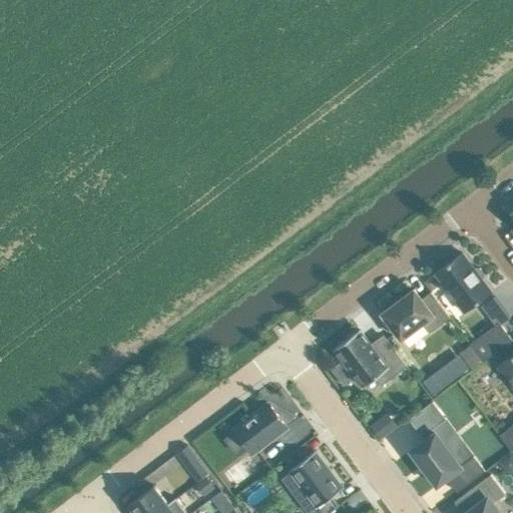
[(475,269),(463,252),(436,273),(465,312),(492,292),(482,279),(484,277),(484,273),(480,268),(476,267),(475,269)]
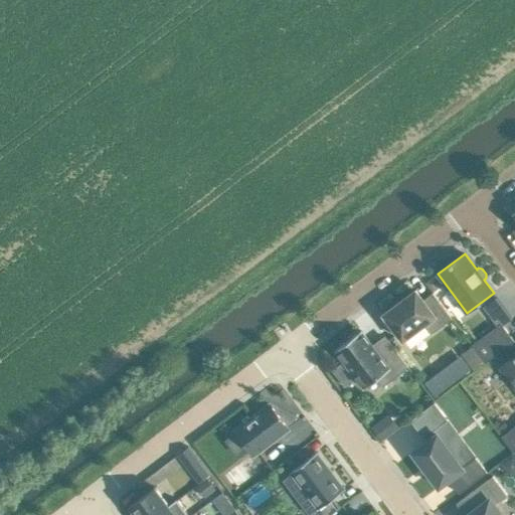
[(423,300),(416,290),(384,314),(404,341),(425,325),(432,334),(453,318),(433,292),(423,300)]
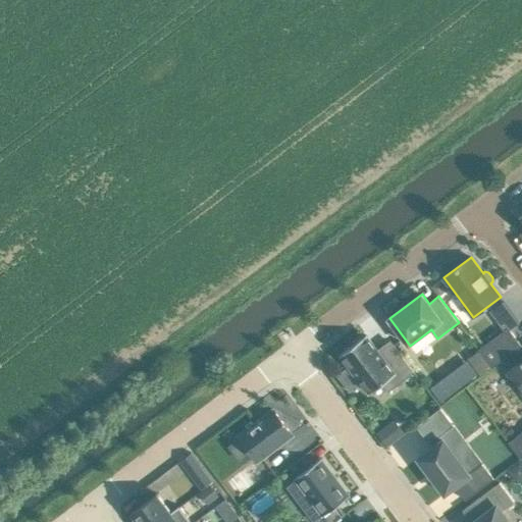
[(492,367),(521,346),(508,327),(479,349),(492,367)]
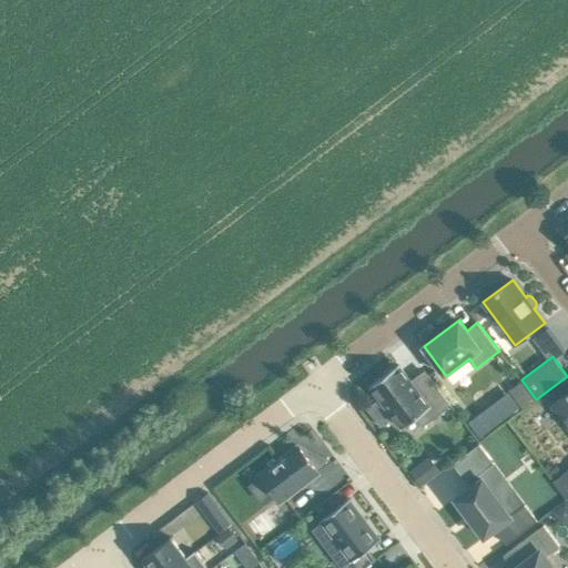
[(414,385),(398,364),(371,386),(402,428),(416,417),(423,426),(450,405),(428,374),(414,385)]
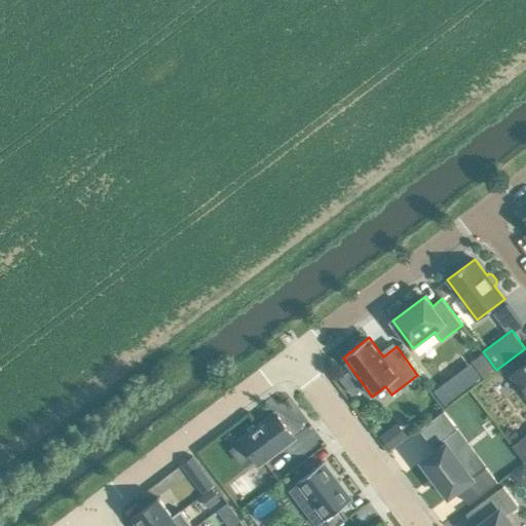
[(525,363),(510,375),(525,396),(525,363)]
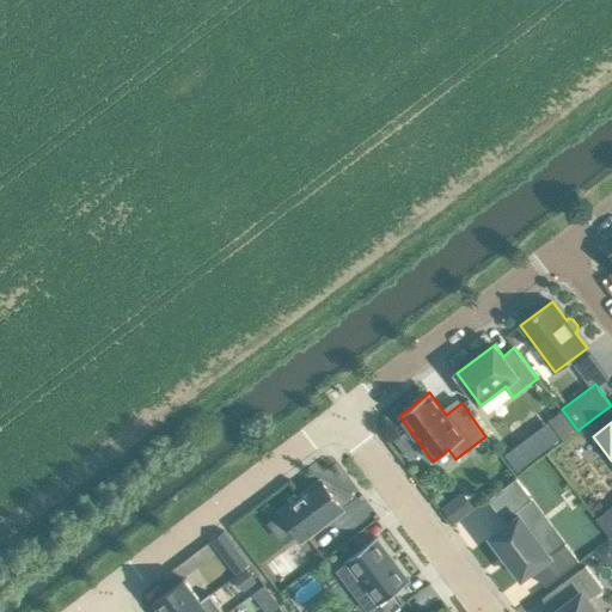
[(516,478),(488,500),(503,520),(532,499),(516,478)]
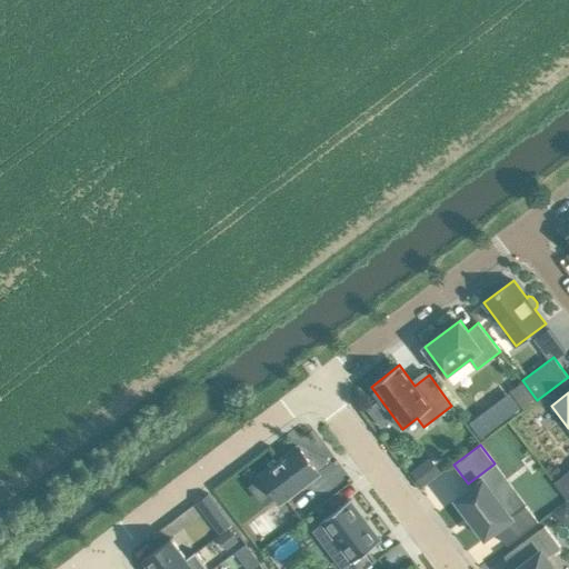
[(300,446),(262,475),(282,501),(320,472),(300,446)]
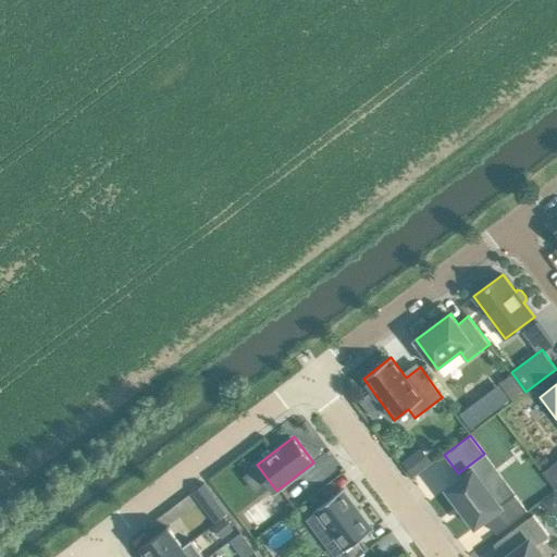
[(556,489),(556,486),(556,460),(543,471),(556,489)]
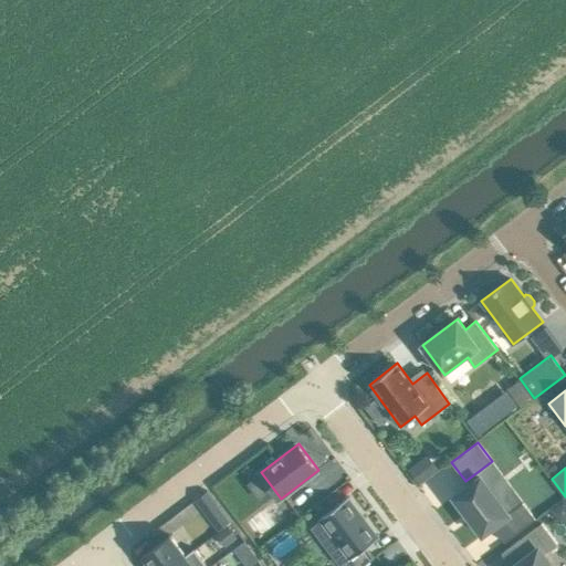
[(509,512),(481,475),(453,496),(482,535),(493,527),(504,542),(535,519),(523,502),(509,512)]
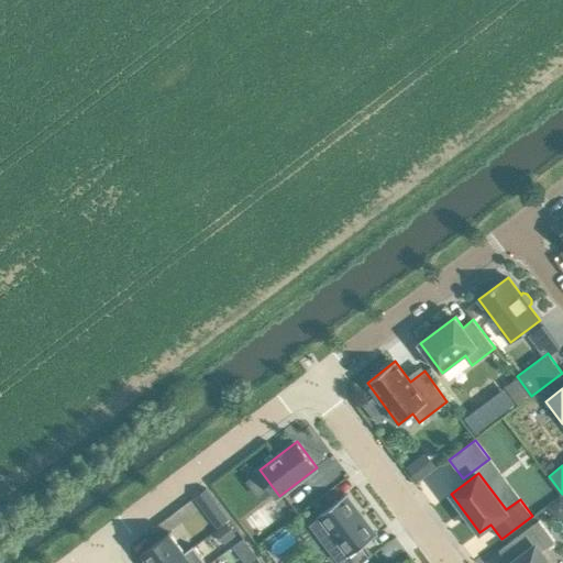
[(217,503),(206,489),(196,497),(206,510),(217,503)]
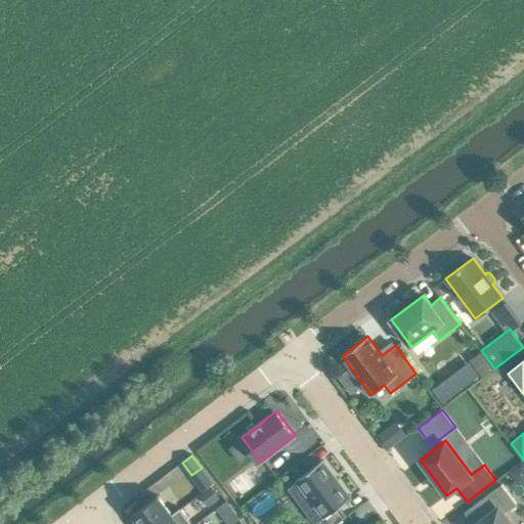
[(298,481),(290,487),(316,523),(317,523),(335,523),(343,518),(336,509),(350,497),(322,461),(297,480),(298,481)]
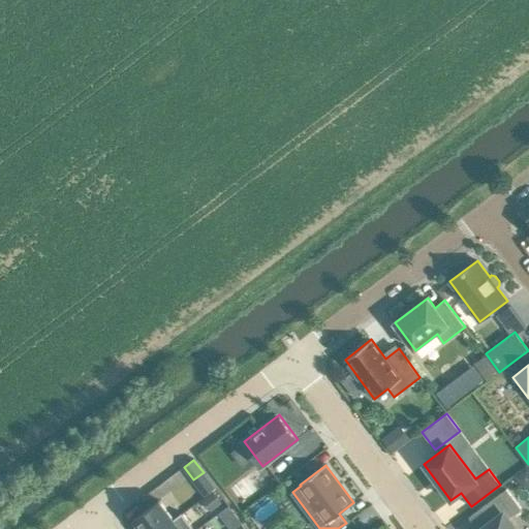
[(230,490),(244,508),(271,489),(256,470),(230,490)]
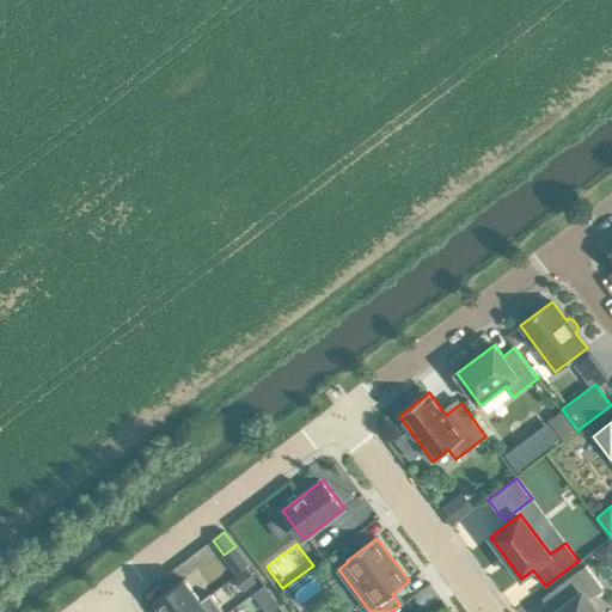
[(597,611),(587,598),(603,587),(586,565),(543,598),(552,611),(597,611)]
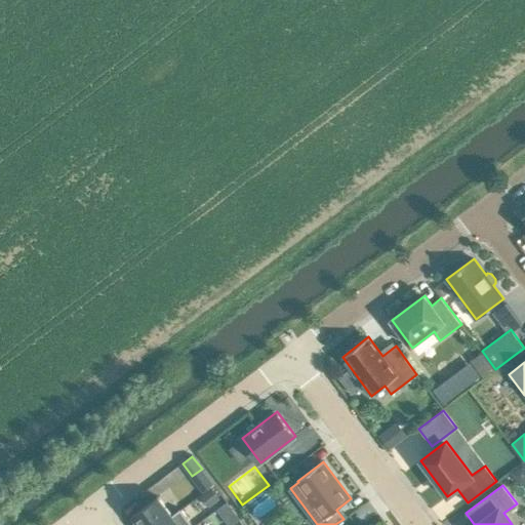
[(160,524),(172,516),(172,515),(158,496),(132,516),(138,524),(160,524)]
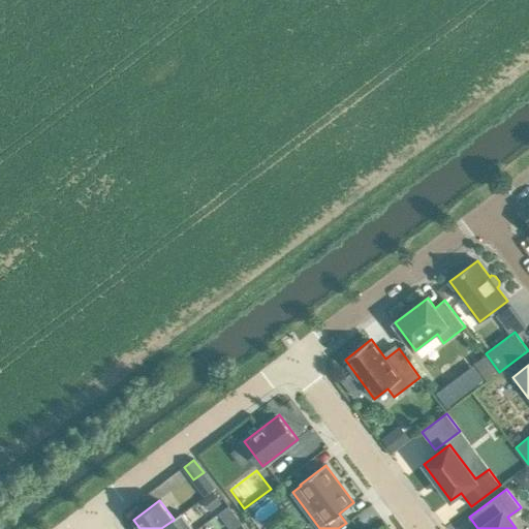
[(193,528),(182,512),(174,519),(174,520),(161,528),(193,528)]
